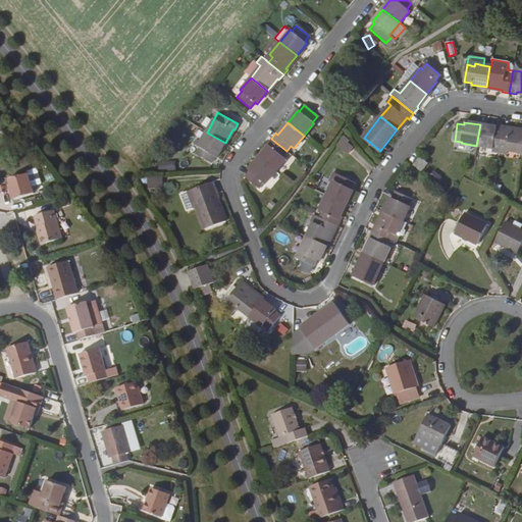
[(493,145),(500,146),(503,126),(496,125),(496,127),(480,124),(476,146),(492,148),(493,145)]
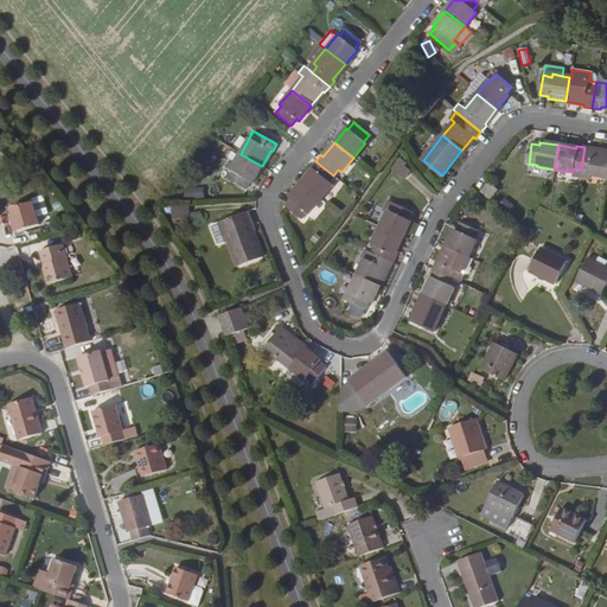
[(590,176),(606,178),(606,174),(606,152),(593,151),(593,148),(585,147),(581,170),(590,171),(590,176)]
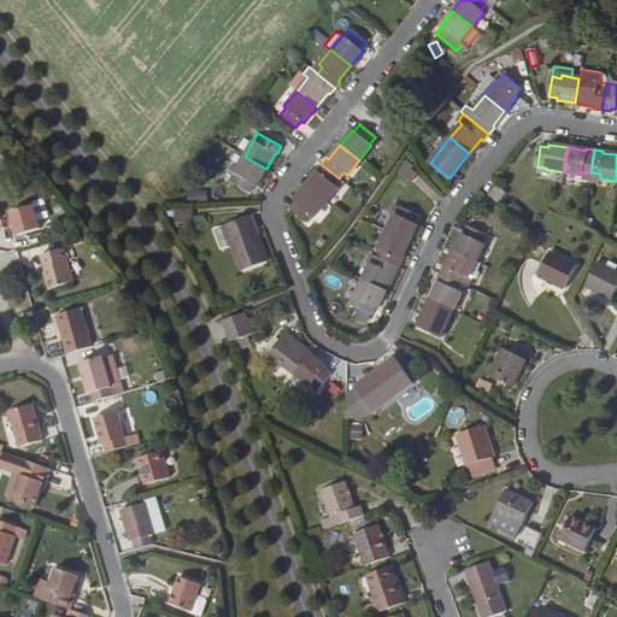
[(266,169),(245,157),(235,175),(238,176),(233,183),(251,193),(256,184),(257,186),(266,169)]
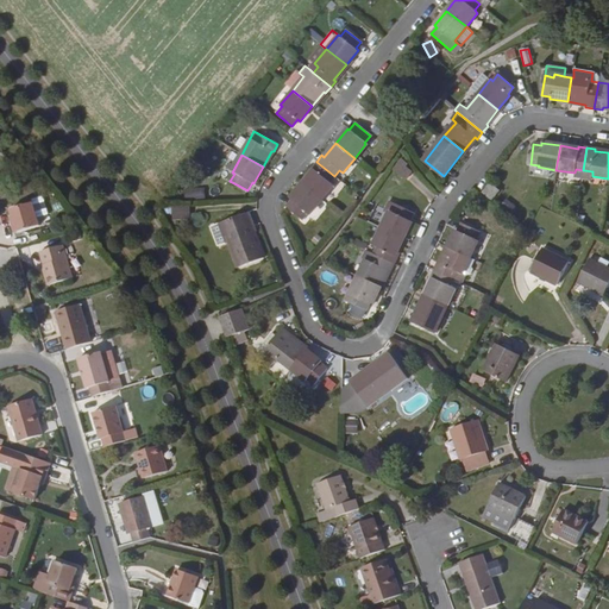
[(334,176),(316,162),(312,168),(313,169),(301,183),(321,199),(332,184),(330,182),(332,179),(334,176)]
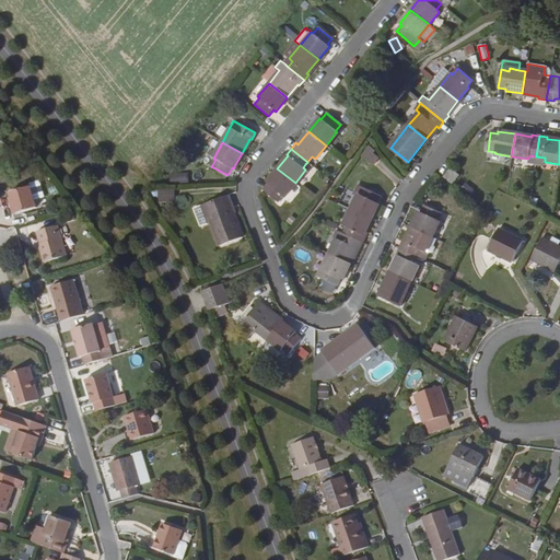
[(371,154),(365,150),(357,161),(366,168),(374,160),(370,155),(371,154)]
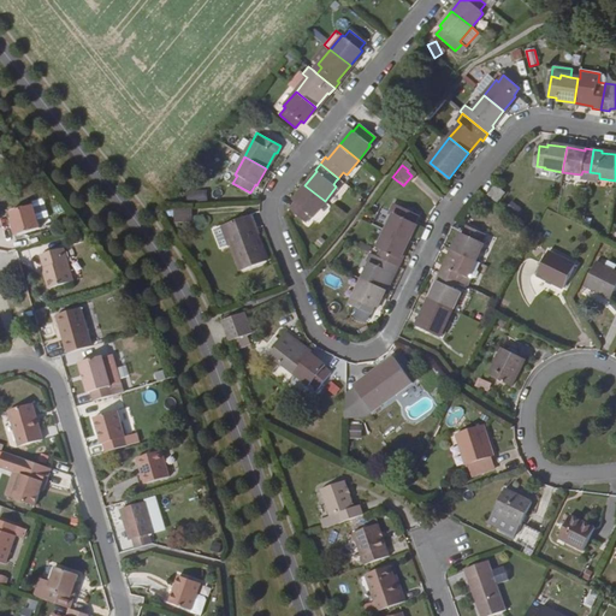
[(312,217),(325,201),(304,185),(292,201),(294,202),(289,208),(304,221),(311,214),(312,217)]
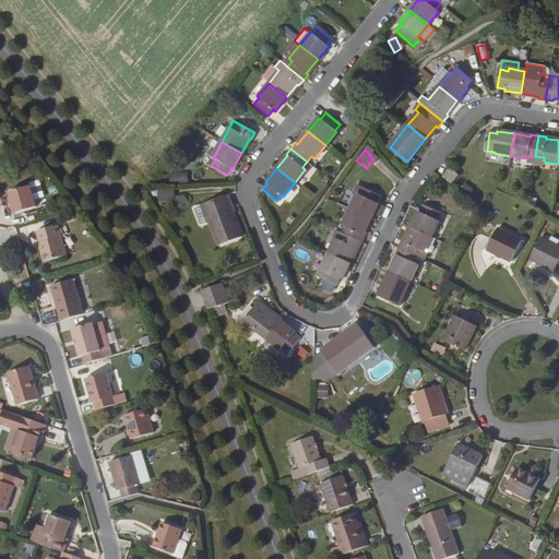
[(458,177),(449,169),(442,178),(451,185),(458,177)]
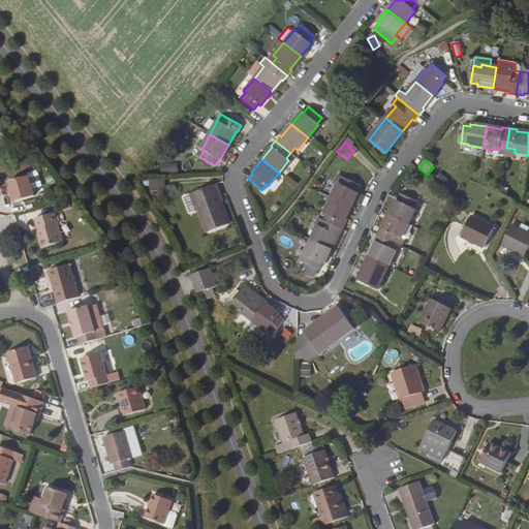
[(443,185),(447,178),(437,174),(434,181),(443,185)]
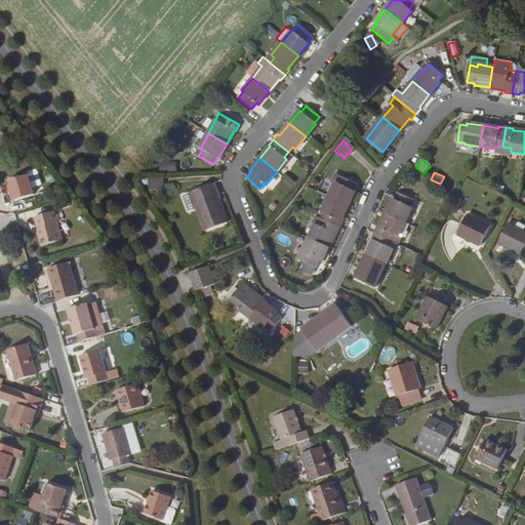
[(334,184),(328,197),(348,206),(355,191),(353,190),(356,184),(335,173),(331,183),(334,184)]
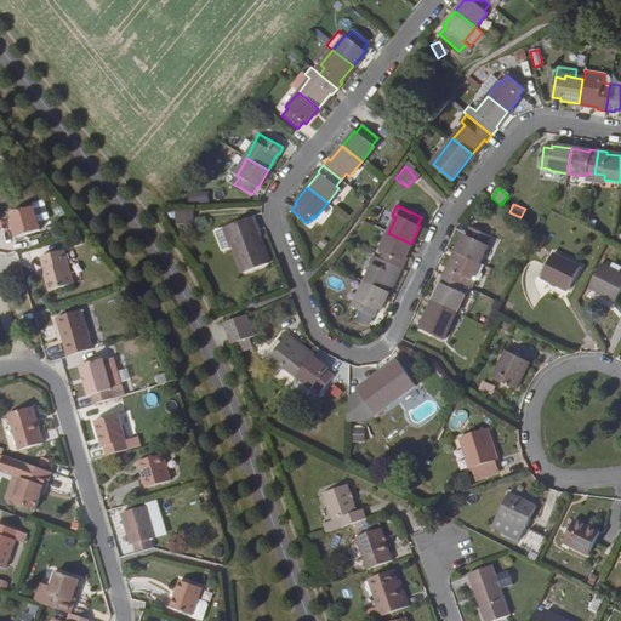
[(175,210),(174,223),(192,224),(193,211),(175,210)]
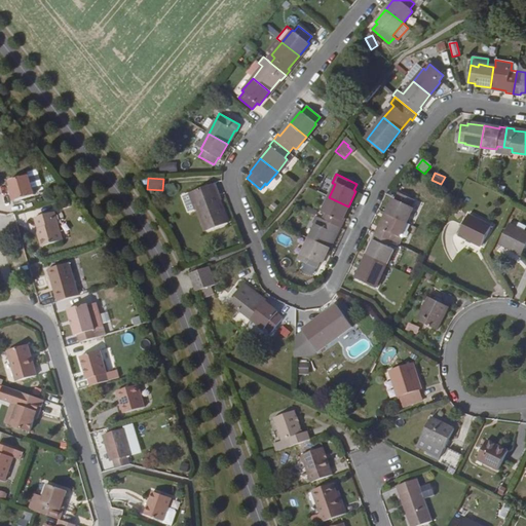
[(37,199),(32,180),(13,185),(14,191),(16,197),(13,197),(15,205),(37,199)]
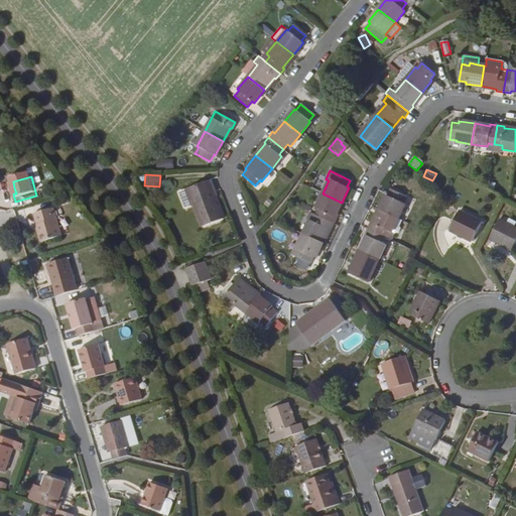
[(214,190),(210,180),(184,189),(190,206),(194,205),(202,226),(222,218),(212,190),(214,190)]
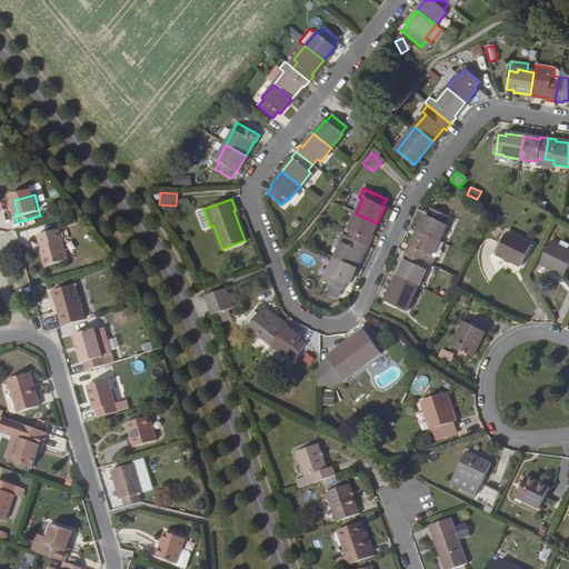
[(425,216),(417,231),(438,241),(447,226),(445,223),(448,217),(430,208),(427,217),(425,216)]
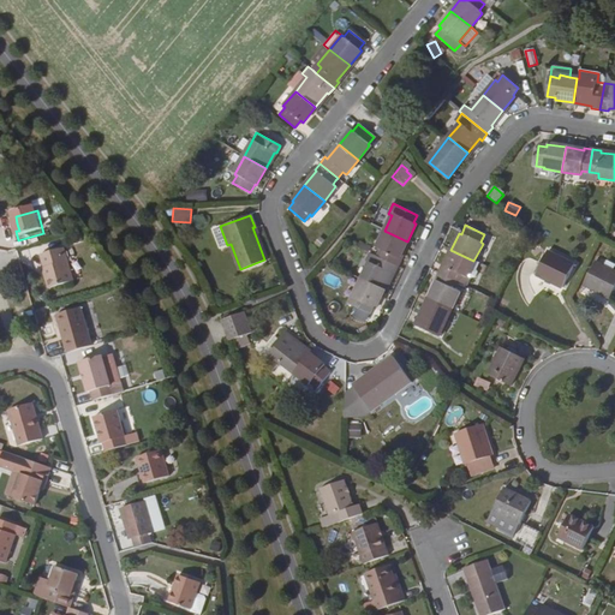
[(399,257),(407,242),(384,231),(376,246),(381,249),(377,257),(396,267),(401,258),(399,257)]
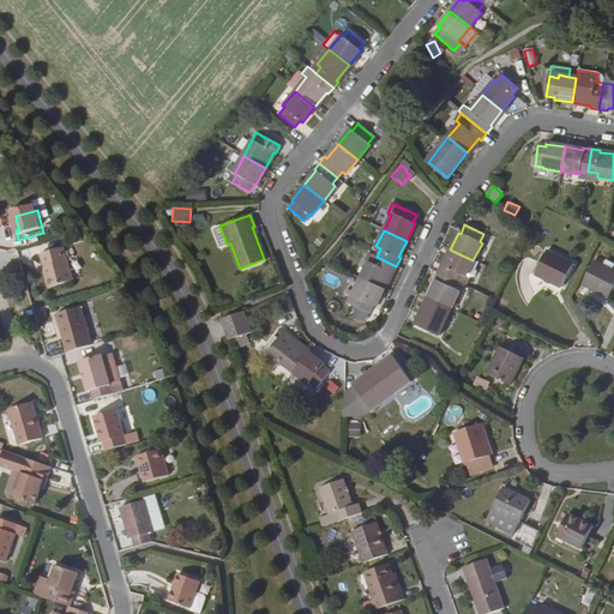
[(573,263),(546,248),(534,271),(563,286),(573,263)]
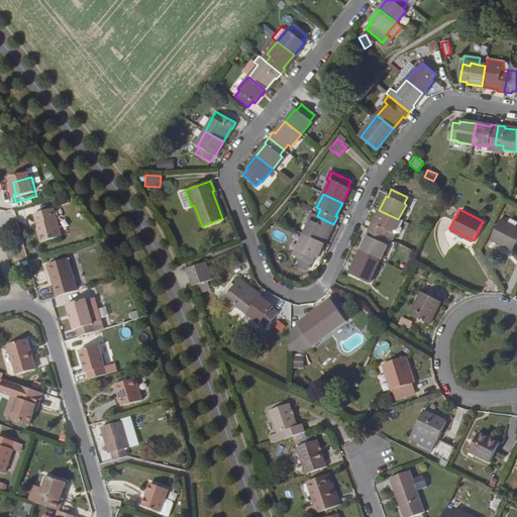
[(372,222),(368,229),(385,237),(392,240),(394,241),(398,234),(392,231),(398,219),(379,210),(373,223),(372,222)]
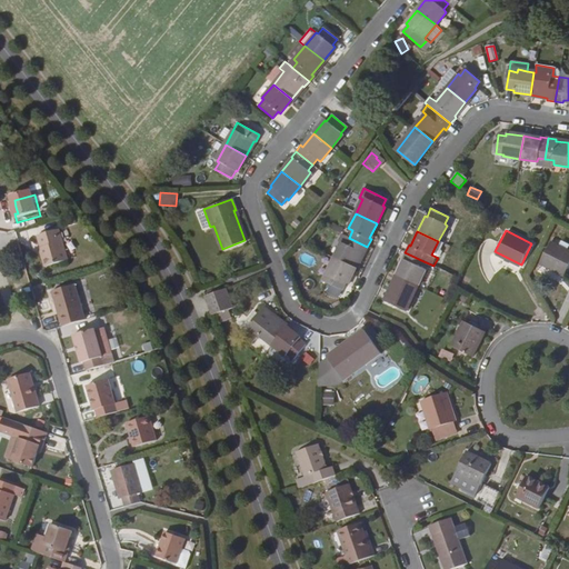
[(72,263),(63,233),(43,240),(47,250),(43,252),(49,270),(72,263)]
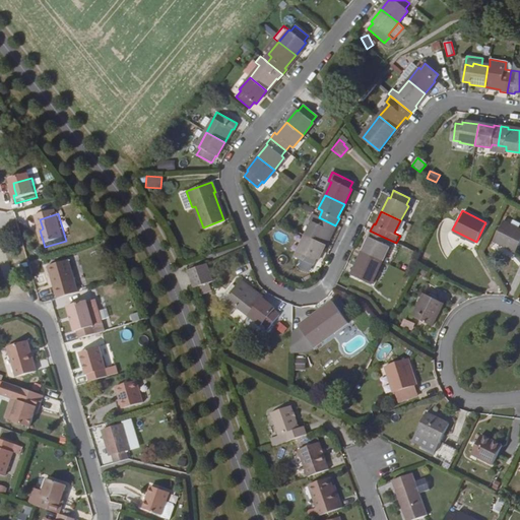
[(332,232),(335,225),(319,217),(312,213),(309,220),(311,221),(305,236),(324,245),(331,231),(332,232)]
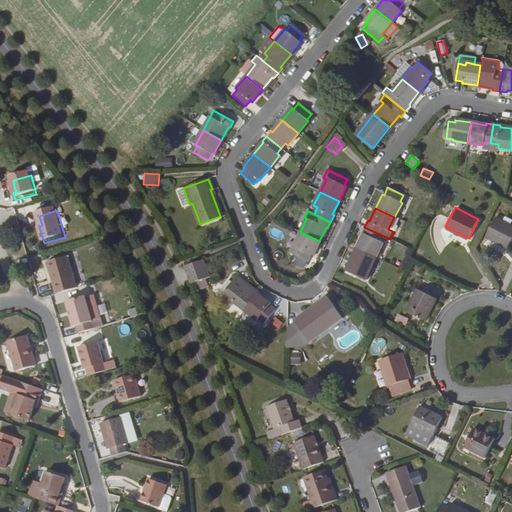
[(401,220),(394,217),(388,229),(394,232),(398,232),(400,228),(398,225),(401,220)]
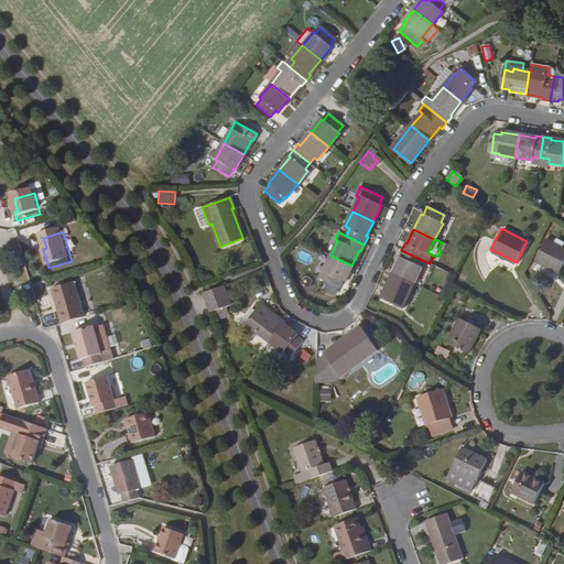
[(563,260),(563,249),(544,239),(533,261),(559,273),(563,260)]
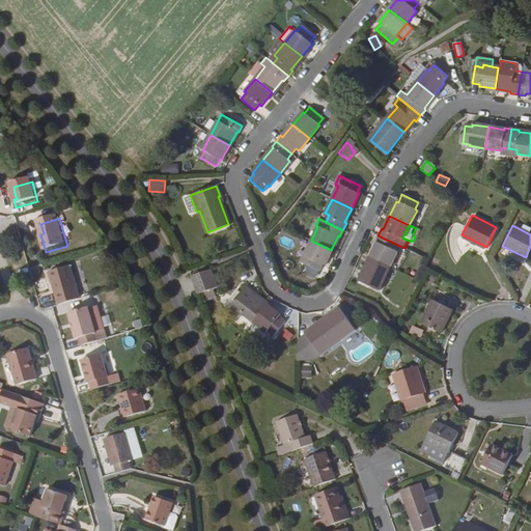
[(369,257),(389,267),(395,252),(392,251),(395,244),(378,235),(374,242),(375,243),(369,257)]
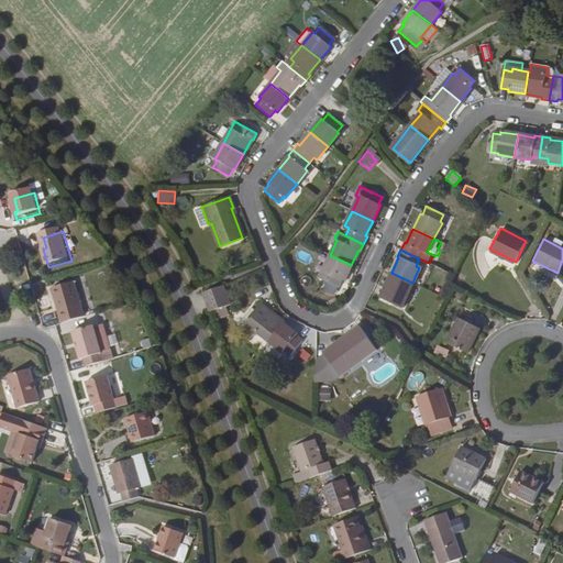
[(343,280),(351,265),(330,255),(322,271),(324,272),(321,278),(338,287),(342,279),(343,280)]
